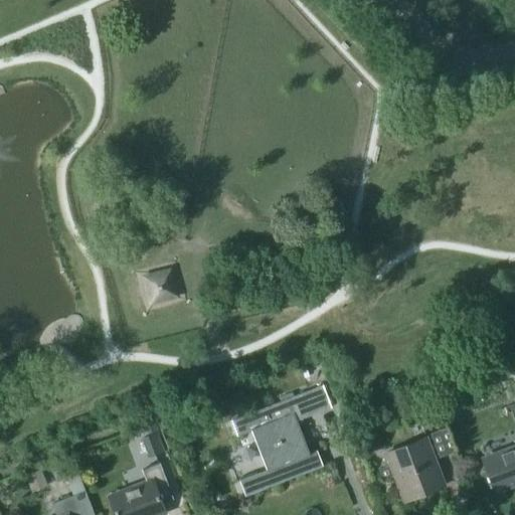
[(179,298),(171,268),(140,277),(149,307),(179,298)]
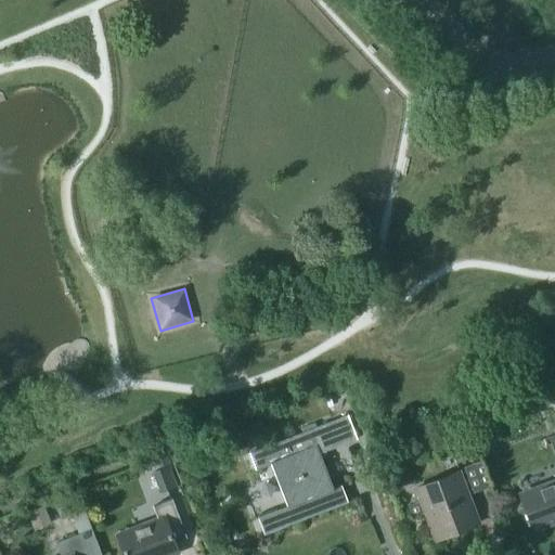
[(249,451),(256,468),(271,463),(287,504),(257,516),(262,532),(346,501),(340,486),(333,488),(320,452),(356,438),(347,414),(249,451)]
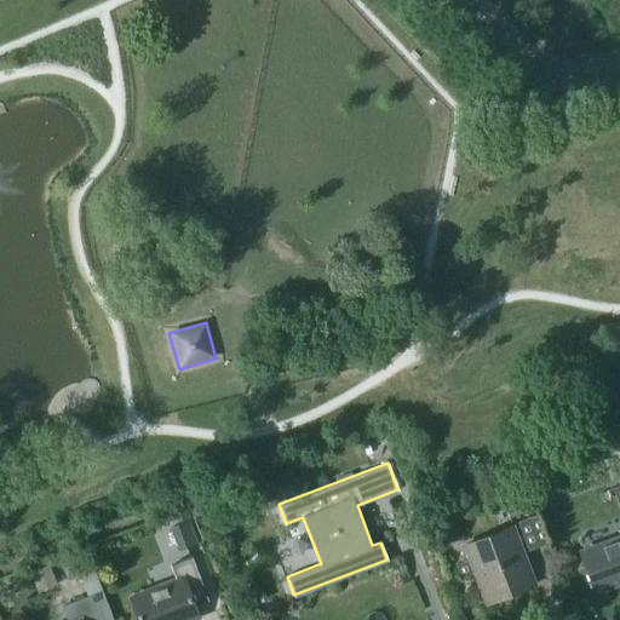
[(528,495),(504,504),(509,517),(533,509),(528,495)]
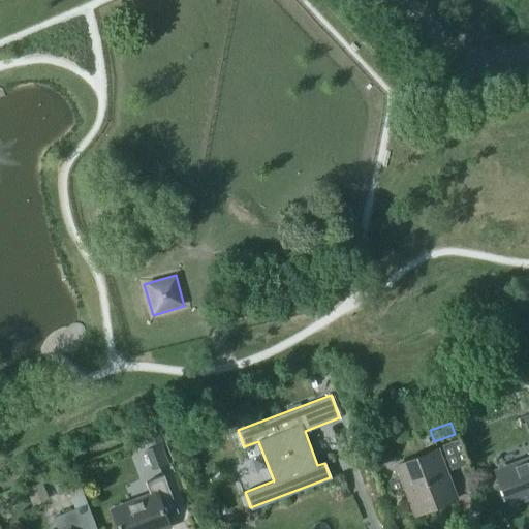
[(164,447),(150,449),(152,466),(166,464),(164,447)]
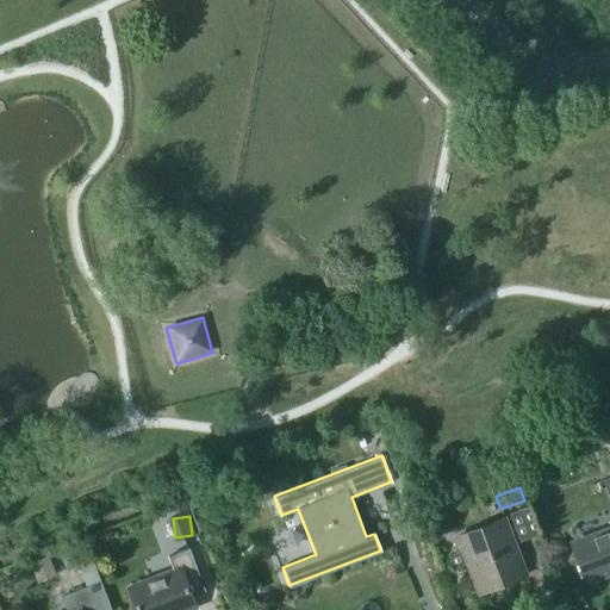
[(454,568),(466,564),(477,592),(526,573),(504,517),(455,536),(461,551),(448,555),(454,568)]
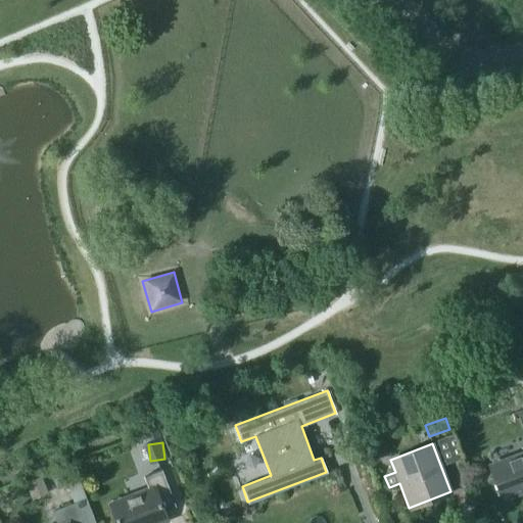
[(522,453),(489,465),(501,496),(522,488),(522,453)]
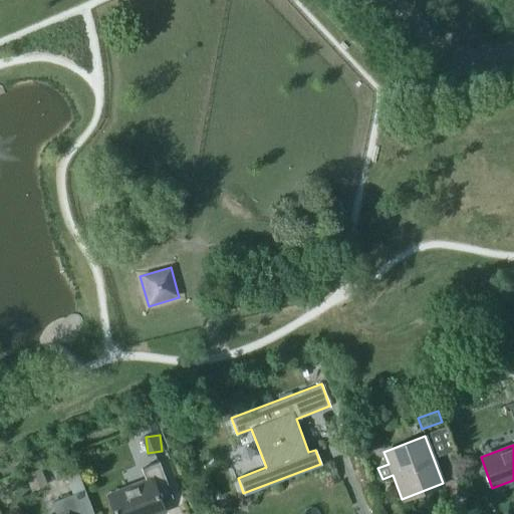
[(160,501),(171,497),(158,463),(141,469),(145,482),(107,495),(114,513),(155,513),(163,511),(160,501)]
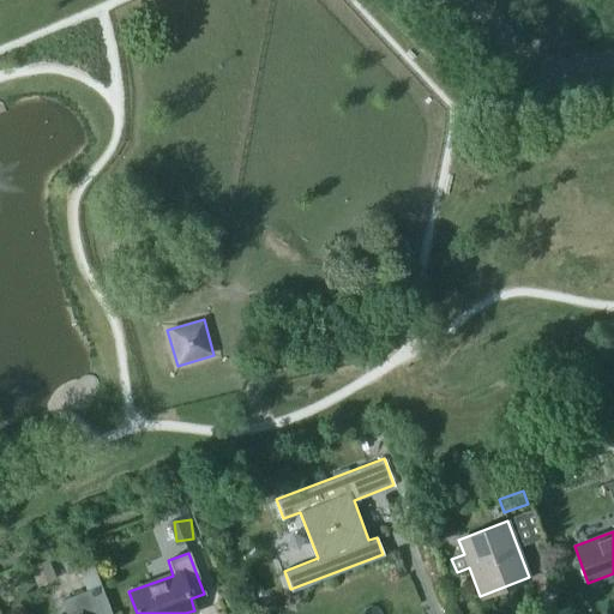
[(36,581),(52,575),(47,559),(30,565),(36,581)]
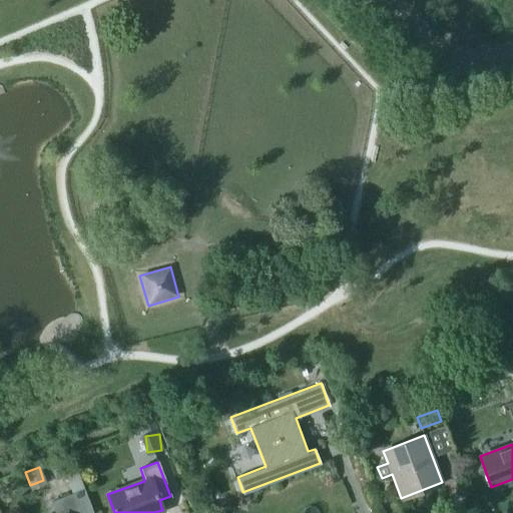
[(92,512),(76,469),(65,473),(73,494),(57,500),(62,512),(61,512),(92,512)]
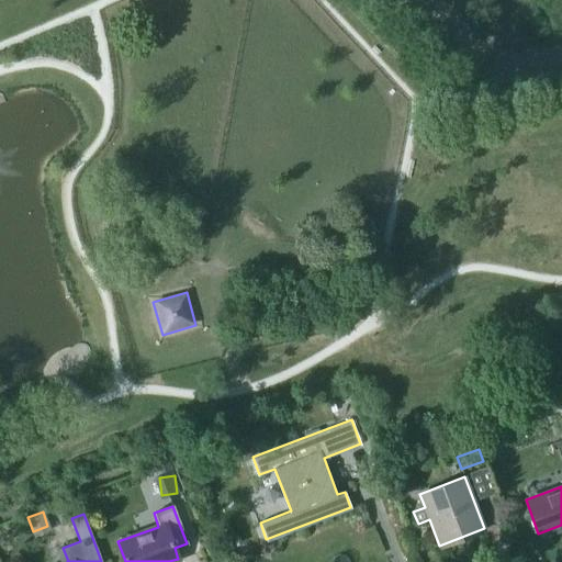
All buildings are outlined.
